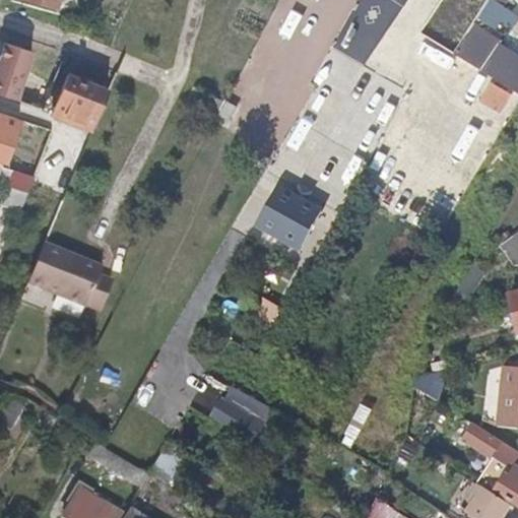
[(451,53),(458,43),(425,21),(417,33),(451,53)]
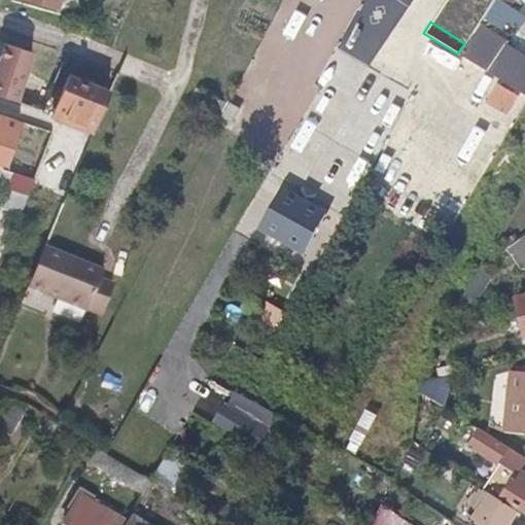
[(457,54),(485,70),(502,43),(504,40),(478,23),(464,43),(457,54)]
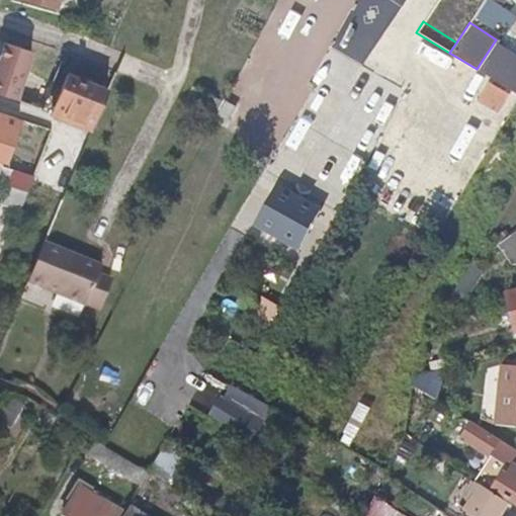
[(34,51),(3,41),(0,52),(0,93),(19,99),(34,51)]
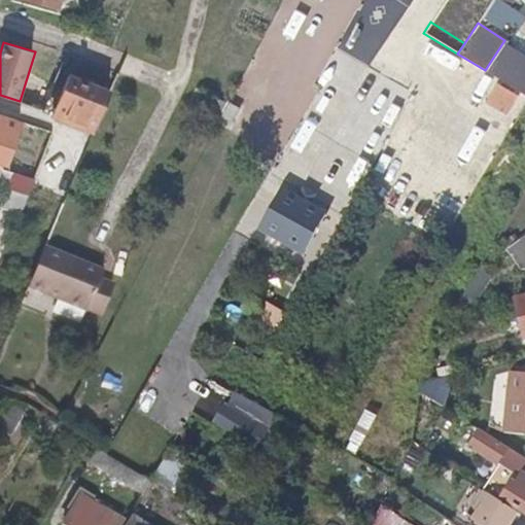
[(524,58),(502,43),(485,70),(524,94),(524,58)]
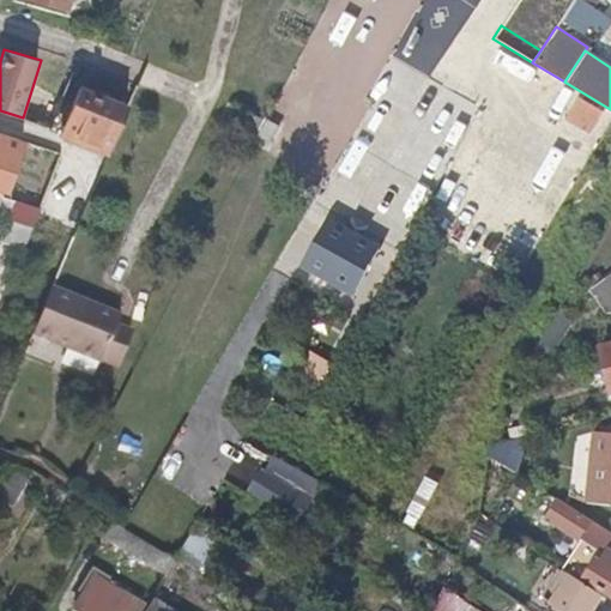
[(403,179),(373,161),(410,97),(423,104),(399,145),(412,152),(451,88),(394,55),(316,189),(376,223),(403,179)]
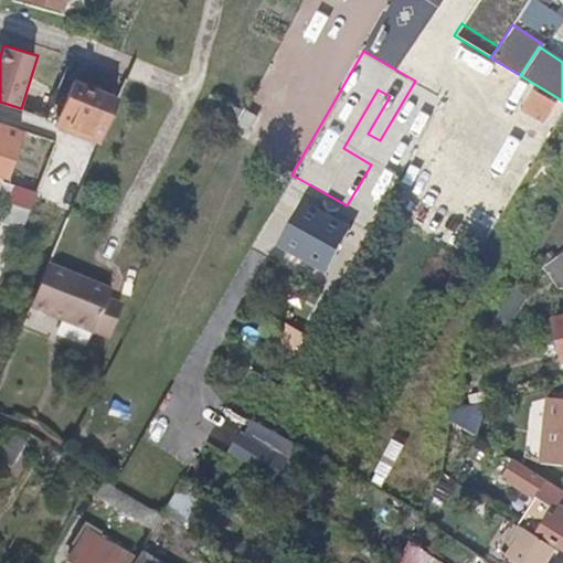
[(52,123),(95,142),(113,99),(70,81),(52,123)]
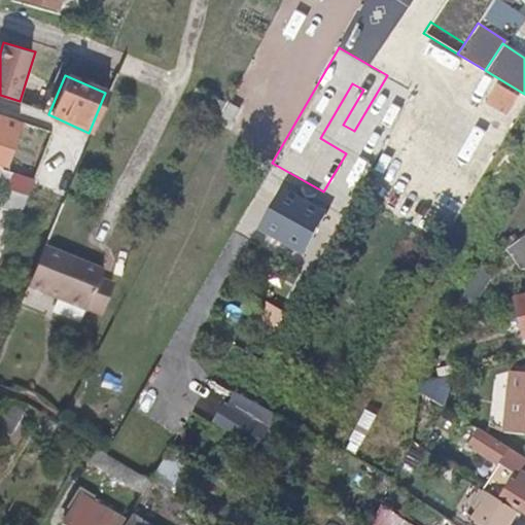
[(486,100),(504,111),(514,95),(495,83),(486,100)]
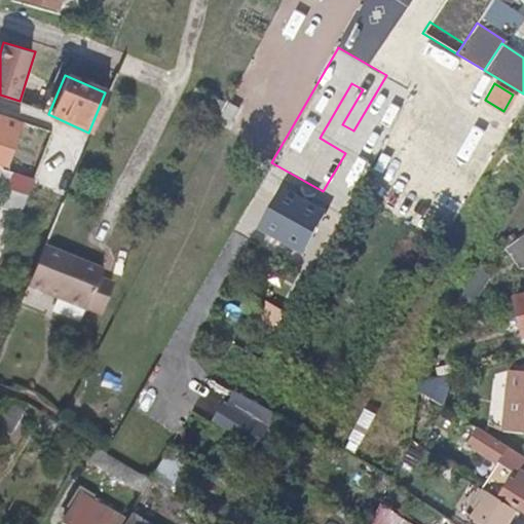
[(204,107),(210,96),(198,90),(194,88),(190,99),(204,107)]
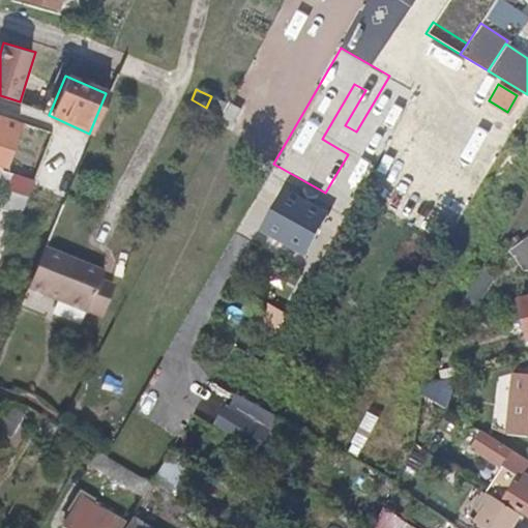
[(13,130),(0,125),(0,160),(4,163),(13,130)]
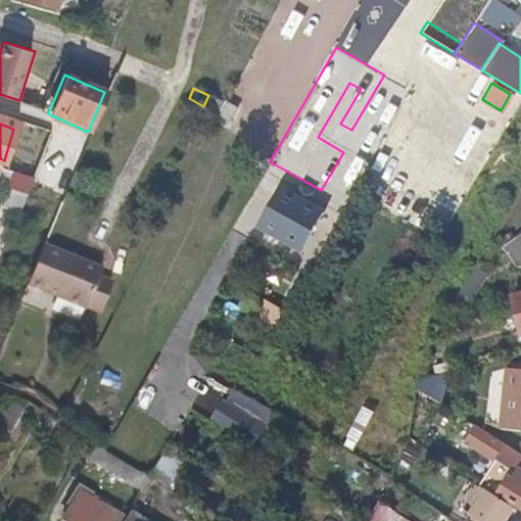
[(357,142),(344,167),(356,173),(368,147),(357,142)]
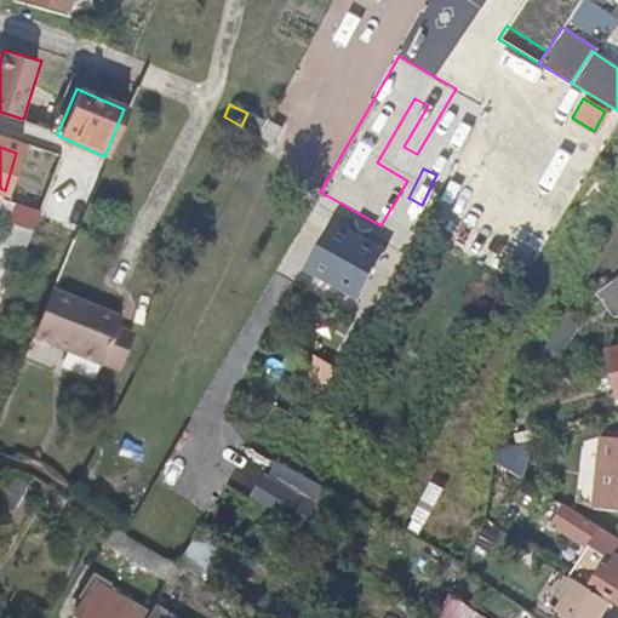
[(13,189),(4,217),(32,227),(41,198),(13,189)]
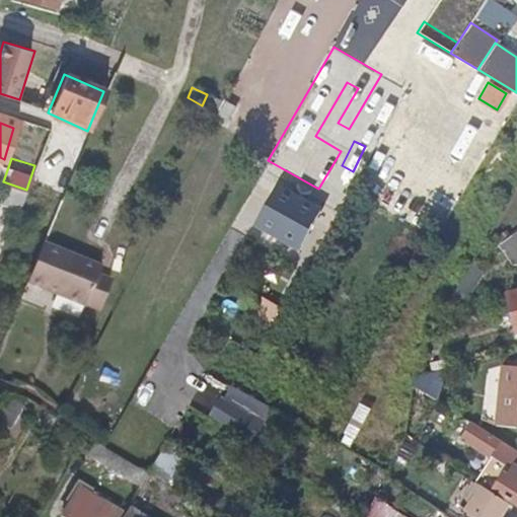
[(253,222),(296,247),(319,209),(277,183),(253,222)]
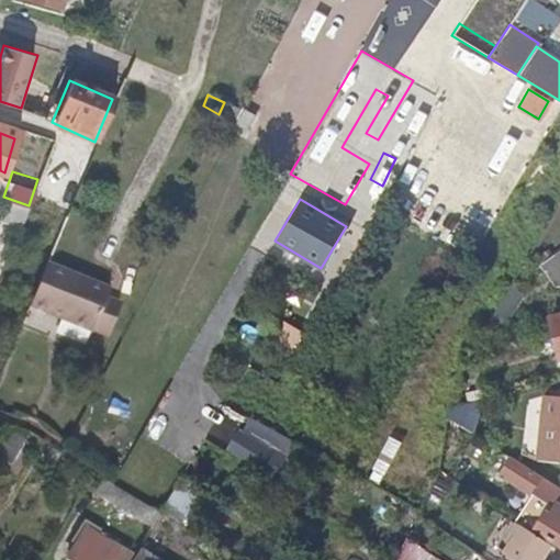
[(48,259),(31,301),(92,326),(107,291),(109,284),(48,259)]
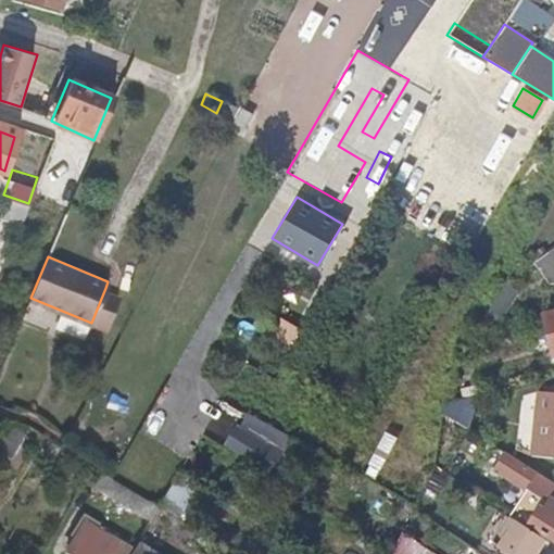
[(121,294),(105,288),(91,323),(106,327),(121,294)]
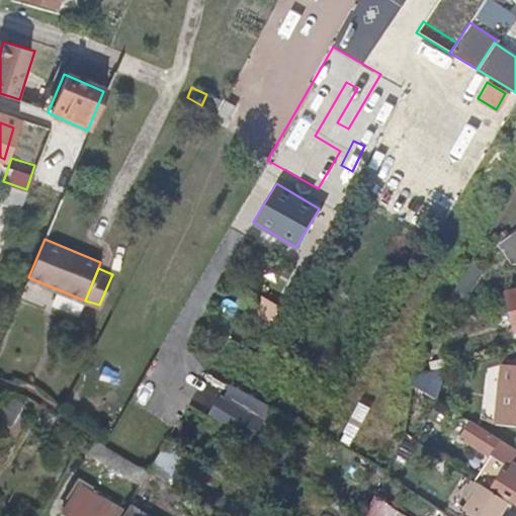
[(515,288),(506,291),(515,329),(515,288)]
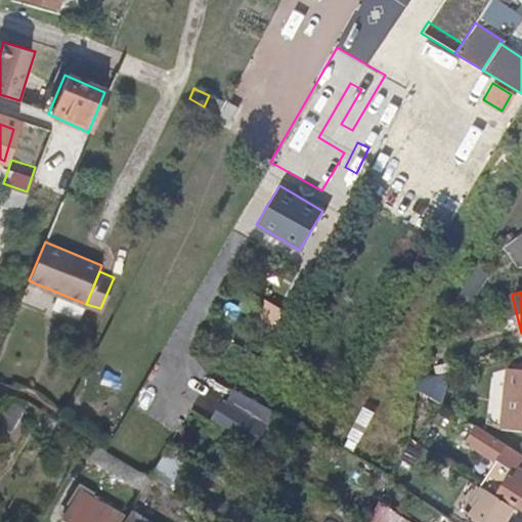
[(260,300),(257,316),(273,320),(277,305),(260,300)]
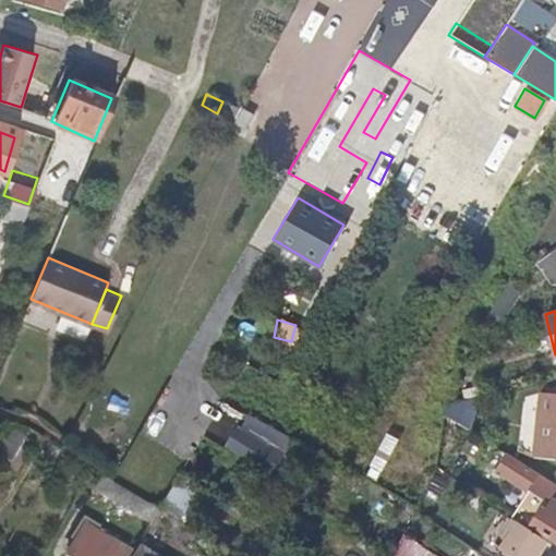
[(555,458),(555,393),(540,391),(532,456),(555,458)]
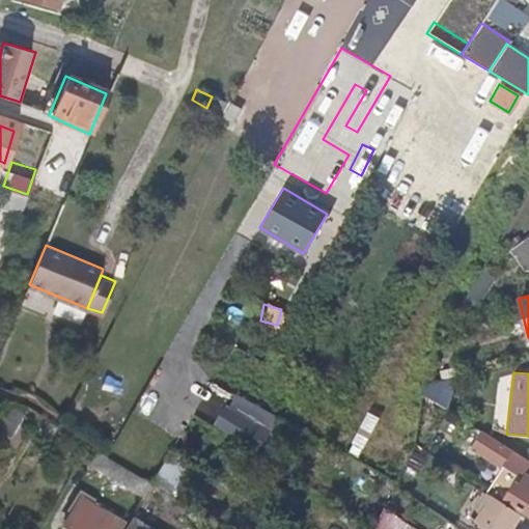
[(452,400),(450,381),(421,383),(422,404),(452,400)]
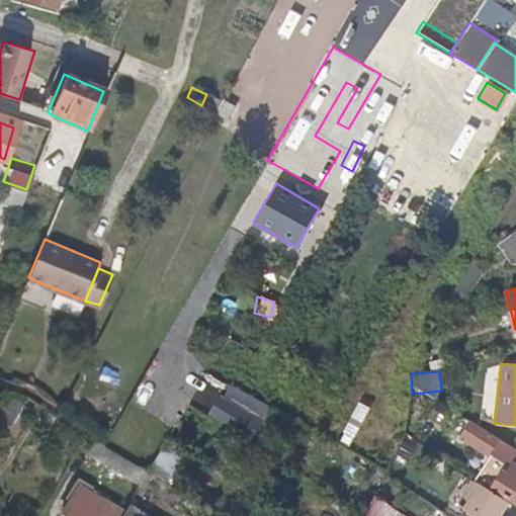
[(213,420),(252,444),(274,408),(235,387),(213,420)]
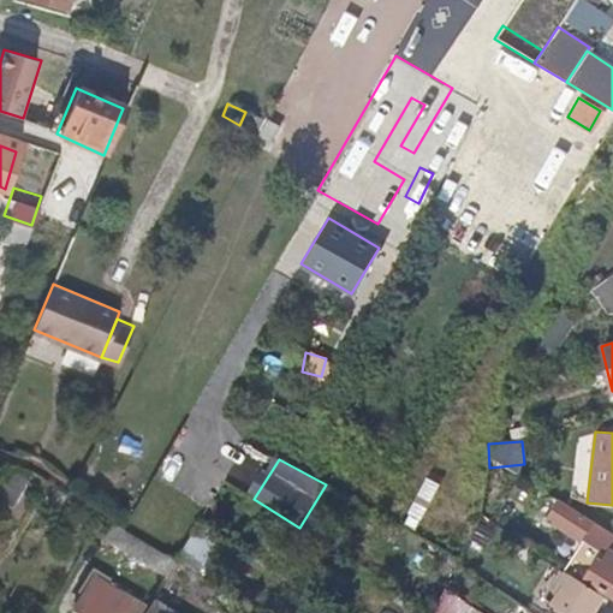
[(338,492),(326,484),(299,528),(311,535),(338,492)]
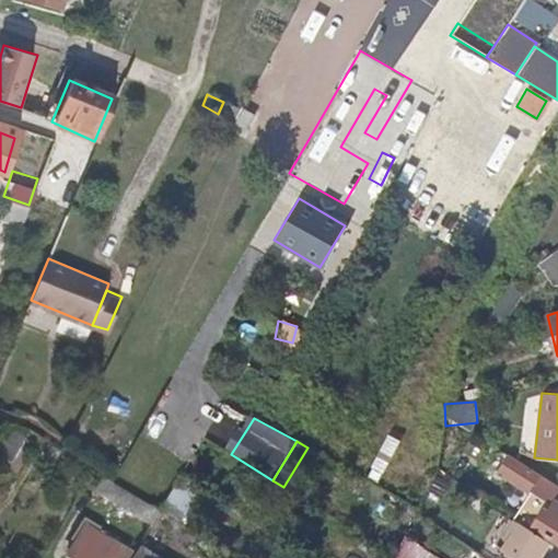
[(531,531),(534,526),(557,542),(557,503),(556,502),(557,498),(557,486),(509,455),(498,472),(530,491),(513,520),(531,531)]
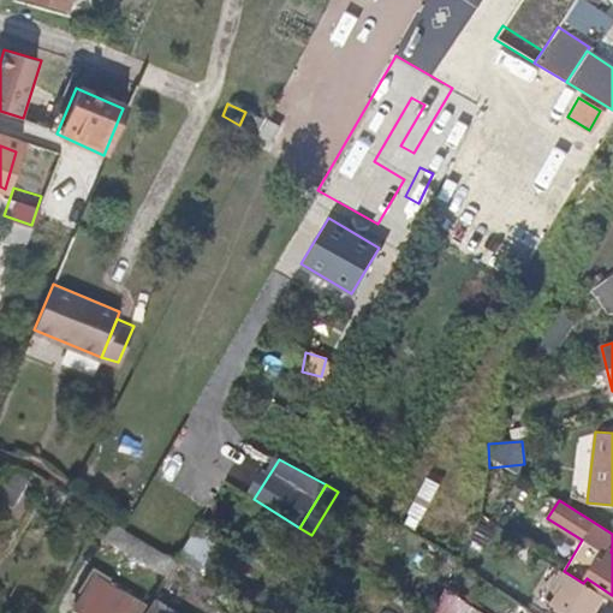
[(114,518),(106,531),(165,572),(171,564),(174,559),(118,521),(114,518)]
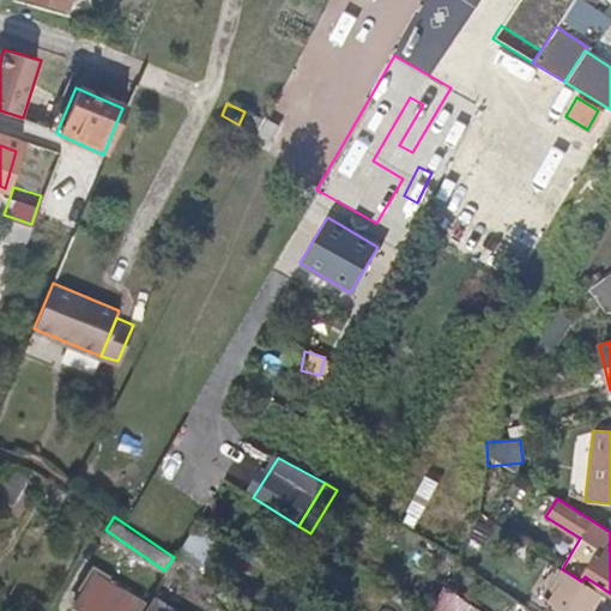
[(174,557),(170,562),(192,576),(219,533),(198,519),(174,557)]
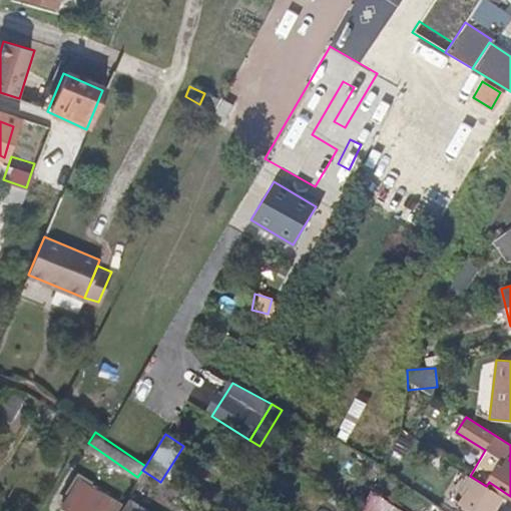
[(486,486),(470,476),(454,500),(472,510),(493,510),(502,496),(486,486)]
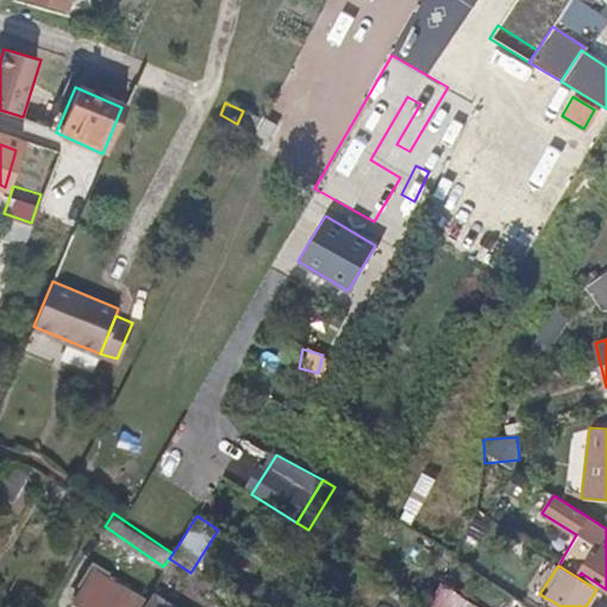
[(70,602),(79,606),(136,606),(139,602),(89,571),(70,602)]
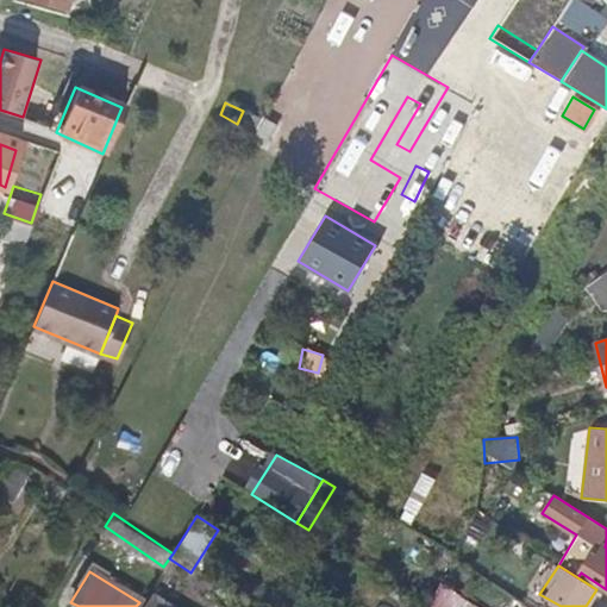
[(457,606),(463,598),(440,583),(431,604),(429,606),(457,606)]
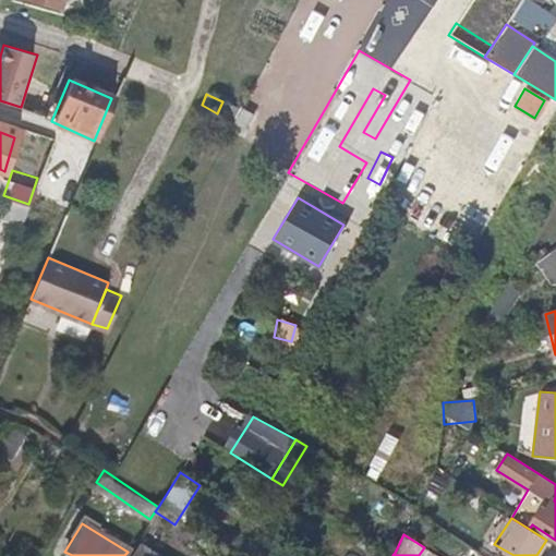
[(156,555),(135,543),(127,555),(156,555)]
